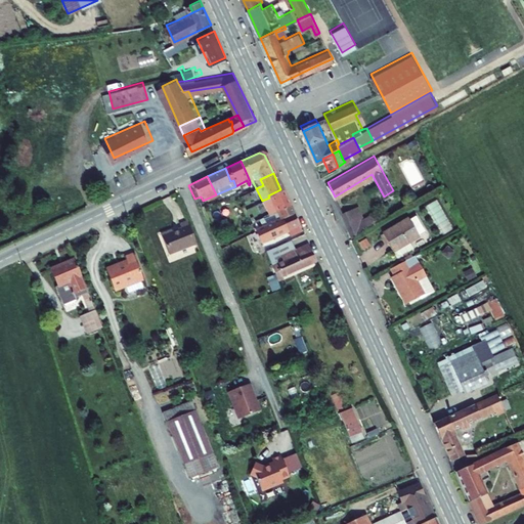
[(289,206),(280,189),(268,195),(269,198),(262,201),(268,215),(275,212),(289,206)]
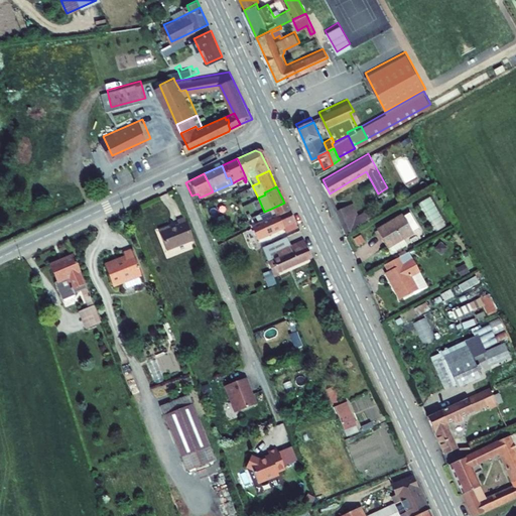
[(244,194),(242,191),(239,192),(241,197),(237,199),(241,206),(251,201),(247,192),(244,194)]
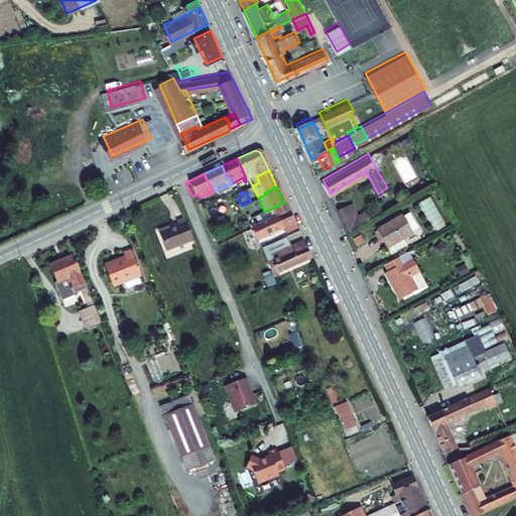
[(351,200),(343,204),(350,219),(358,214),(351,200)]
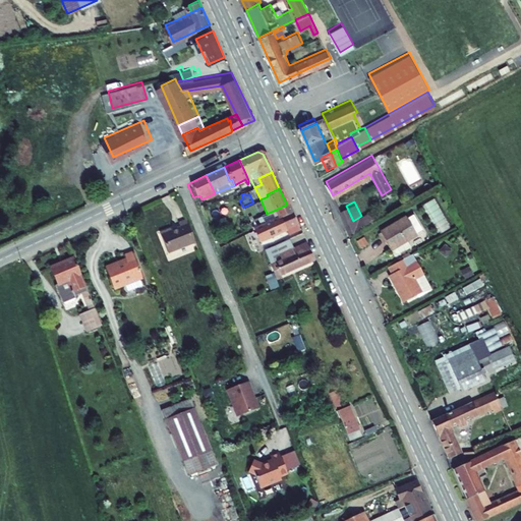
[(261,216),(253,203),(243,208),(247,218),(249,221),(261,216)]
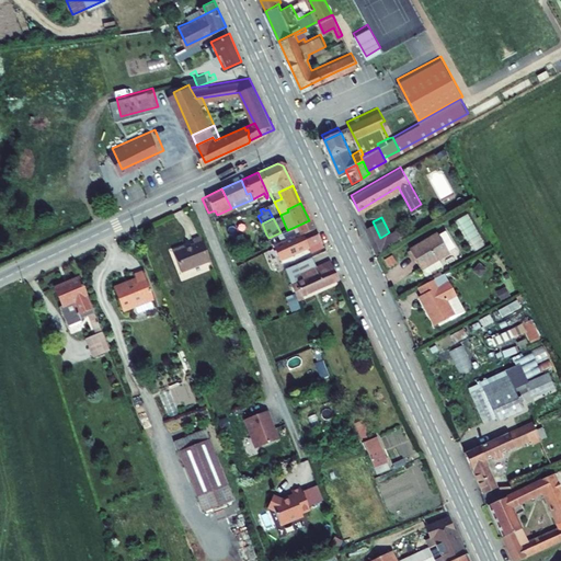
[(321,247),(309,220),(295,227),(298,235),(300,233),(306,247),(308,252),(321,247)]
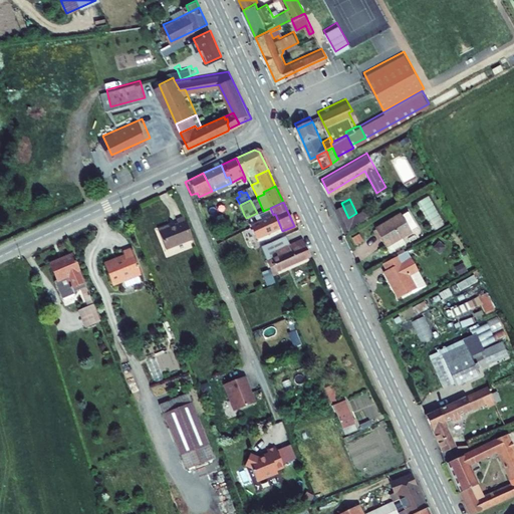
[(341,203),(335,207),(346,231),(371,217),(366,207),(356,213),(348,218),(341,203)]
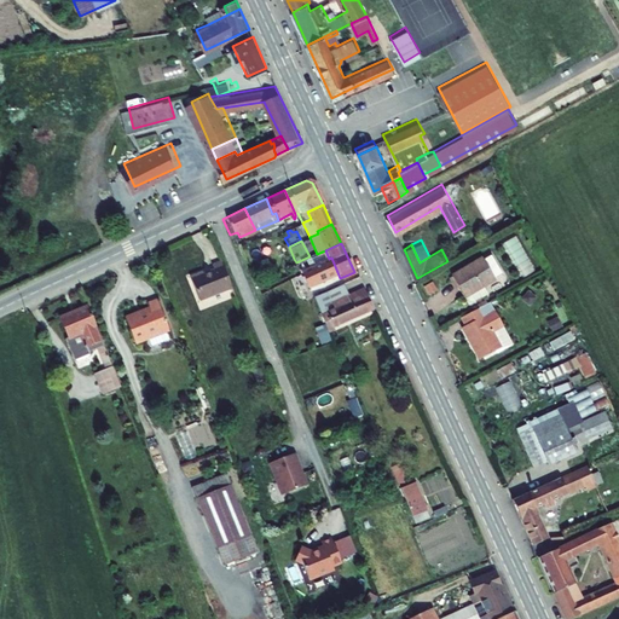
[(329,259),(325,250),(317,254),(313,255),(306,259),(311,267),(301,272),(312,296),(325,290),(323,285),(322,287),(319,281),(337,272),(331,258),(329,259)]
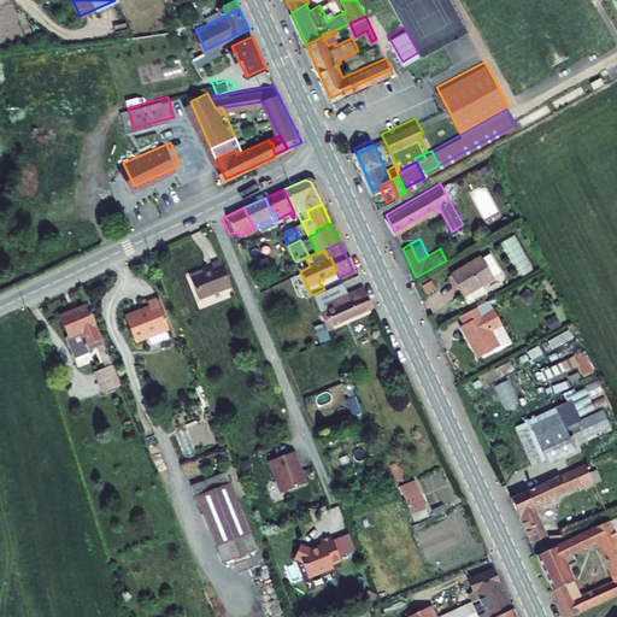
[(481,254),(450,271),(460,293),(462,292),(482,281),(492,276),(481,254)]
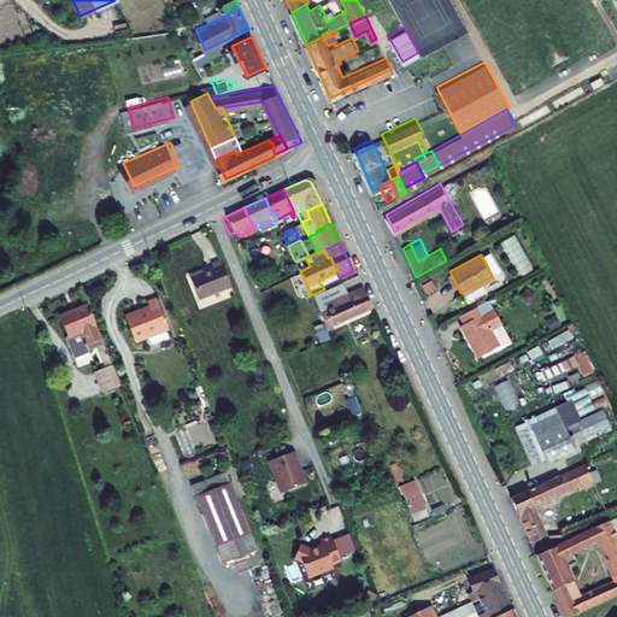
[(200,270),(191,274),(200,298),(229,287),(218,260),(206,264),(209,270),(201,272),(200,270)]
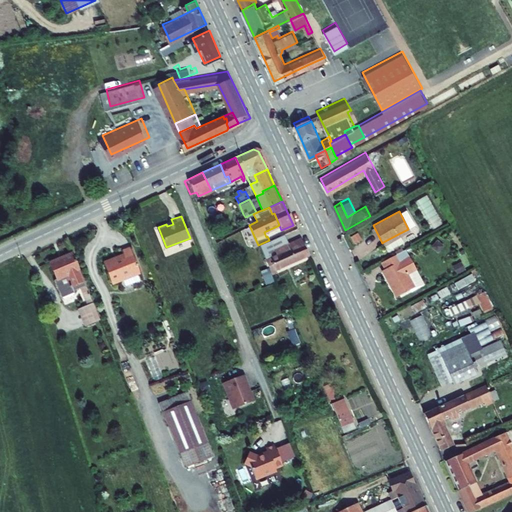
[(404,240),(400,233),(383,242),(385,247),(387,247),(388,247),(390,247),(391,246),(404,240)]
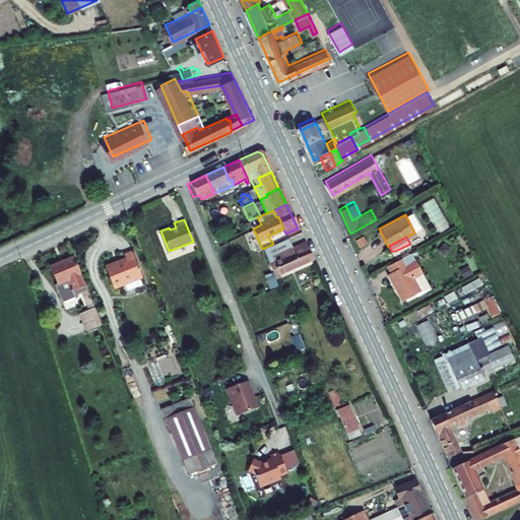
[(289,248),(285,239),(273,244),(262,249),(274,275),(276,274),(312,259),(304,242),(289,248)]
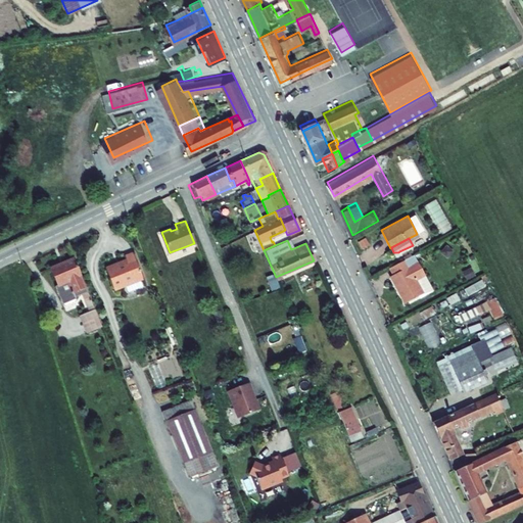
[(127,257),(110,264),(120,284),(127,282),(129,289),(142,284),(139,277),(143,275),(133,249),(125,252),(127,257)]
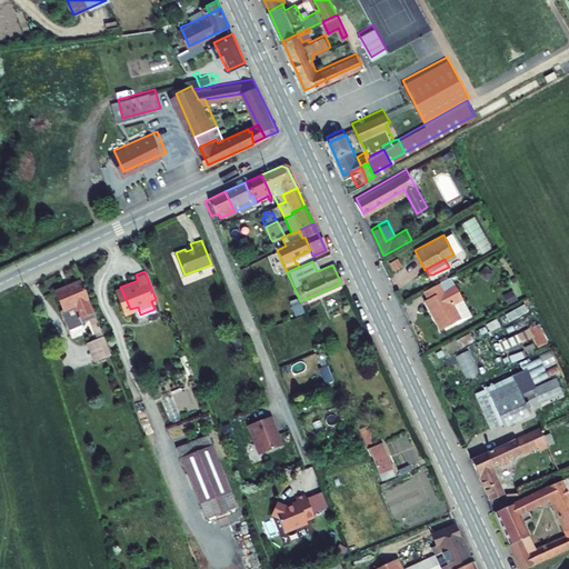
[(449,276),(422,290),(426,297),(425,298),(430,309),(429,309),(439,328),(442,326),(459,318),(450,302),(460,297),(461,297),(455,282),(453,282),(449,276)]
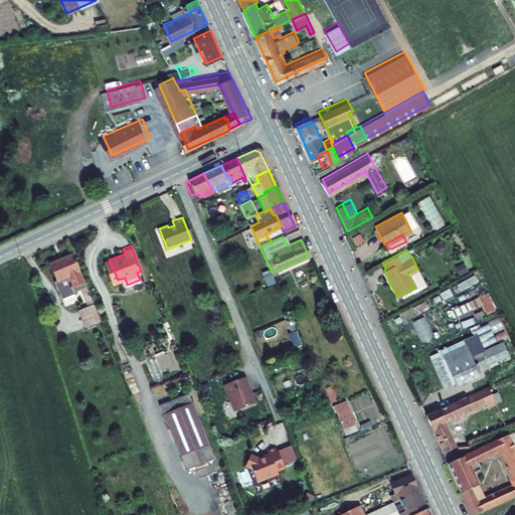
[(84,293),(70,256),(48,266),(55,282),(62,300),(72,296),(72,295),(78,293),(79,295),(84,293)]
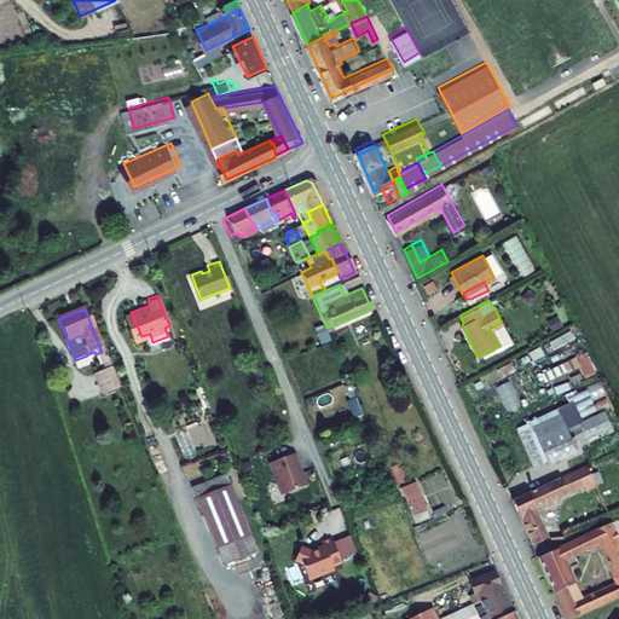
[(131,312),(125,314),(136,339),(142,336),(131,312)]
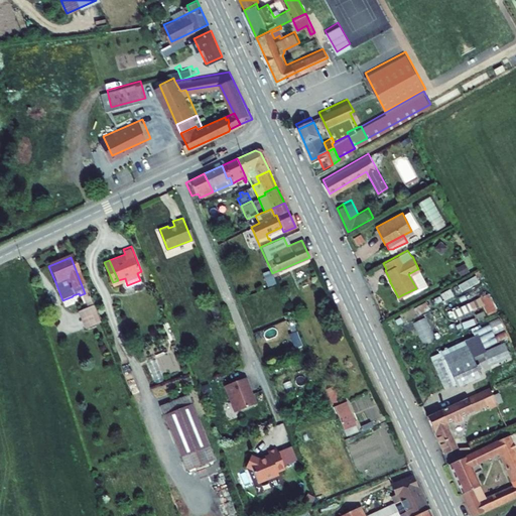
[(416,288),(401,295),(402,297),(426,285),(417,269),(408,274),(416,288)]
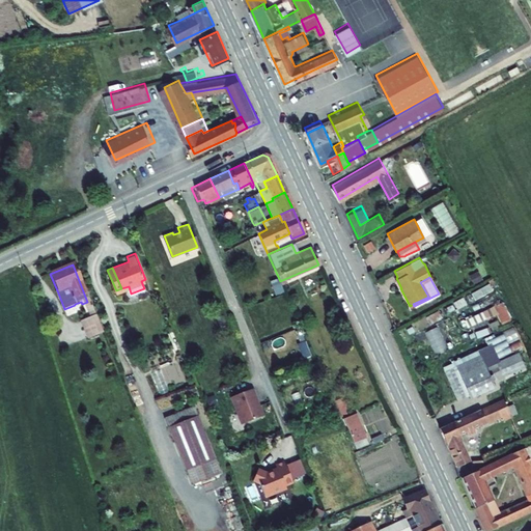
[(491,283),(472,290),(475,299),(494,290),(491,283)]
